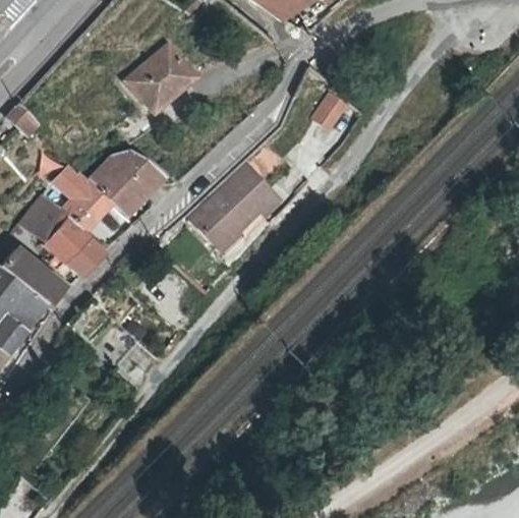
[(290,13),(299,6),(308,0),(258,0),(274,14),(281,20),(290,13)]
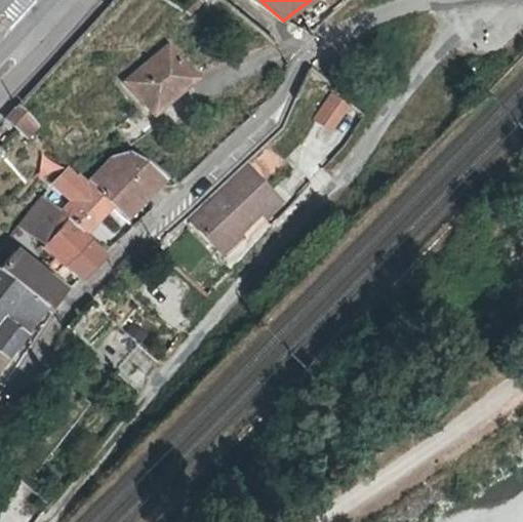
[(311,0),(302,6),(314,26),(334,8),(329,0),(311,0)]
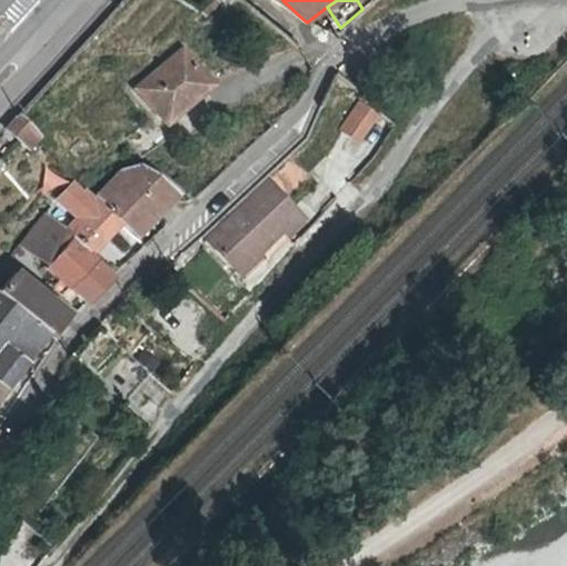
[(183,97),(207,76),(180,48),(137,87),(167,121),(188,102),(183,97)]
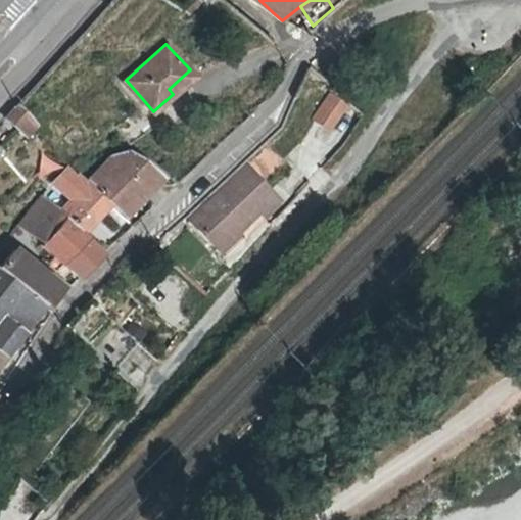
[(194,74),(190,69),(169,89),(173,94),(194,74)]
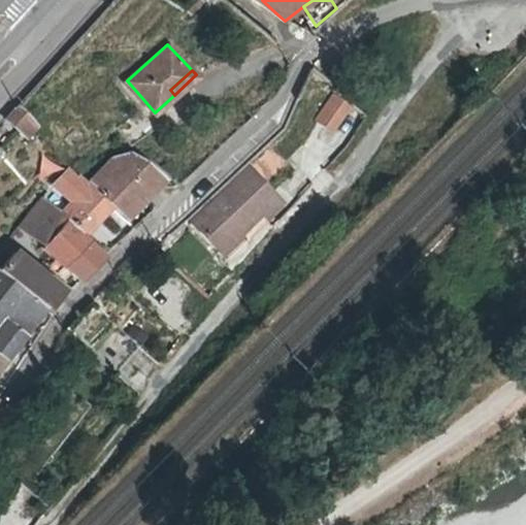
[(336,93),(318,119),(337,132),(355,105),(336,93)]
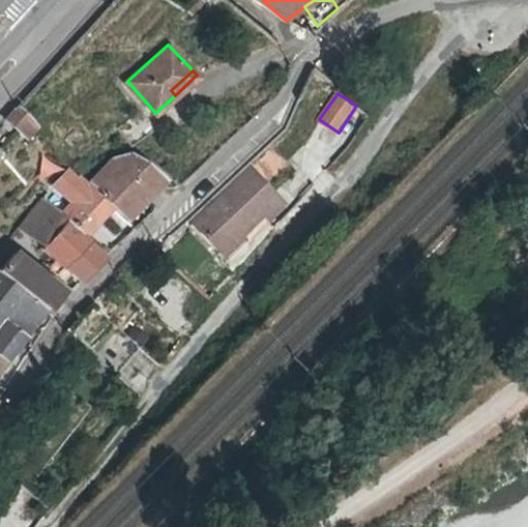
[(26,138),(36,126),(19,105),(5,119),(26,138)]
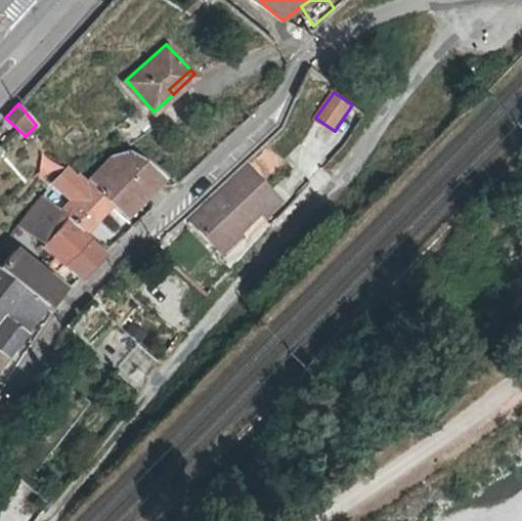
[(268,176),(286,157),(270,143),(254,163),(268,176)]
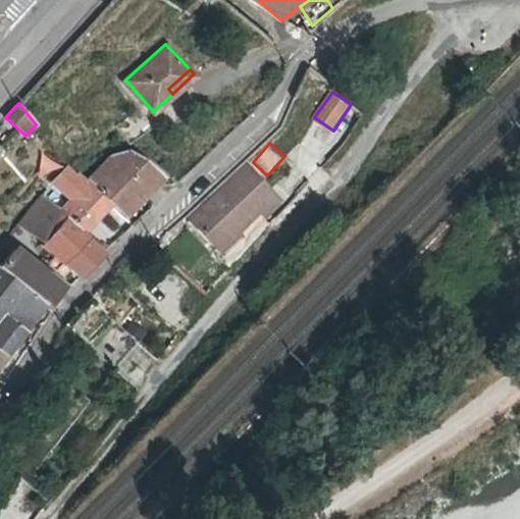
[(110,154),(87,180),(113,206),(126,217),(165,177),(146,159),(130,149),(110,154)]
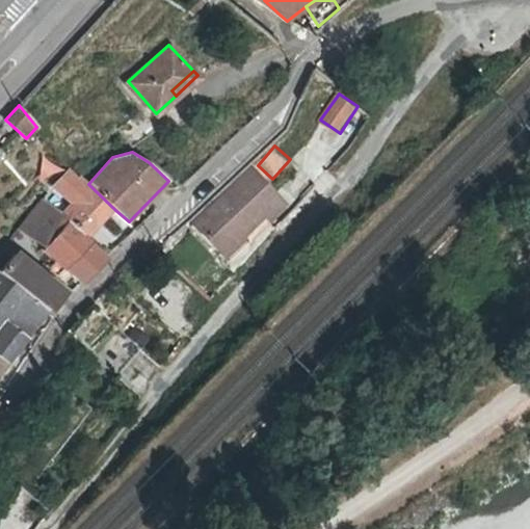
[(191,220),(224,256),(268,215),(271,219),(289,203),(252,164),(191,220)]
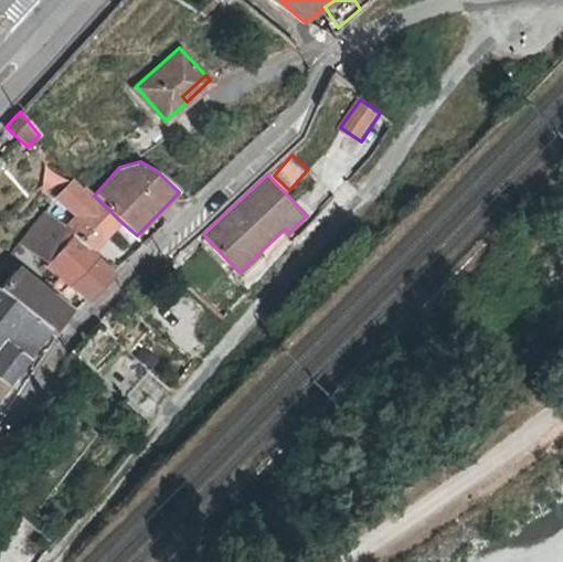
[(94,195),(75,177),(55,197),(74,215),(65,224),(94,252),(123,223),(94,195)]
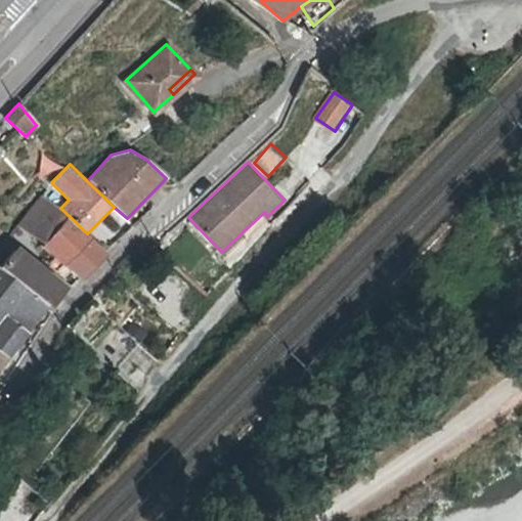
[(87,233),(60,208),(44,192),(20,222),(46,243),(44,244),(63,261),(64,261),(81,275),(103,252),(87,233)]
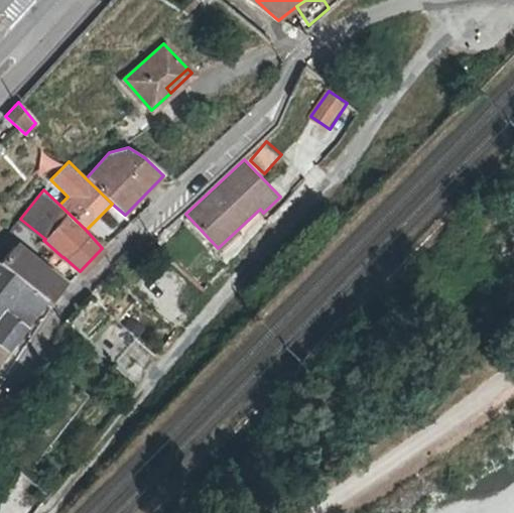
[(13,245),(0,262),(44,299),(58,282),(16,244),(13,245)]
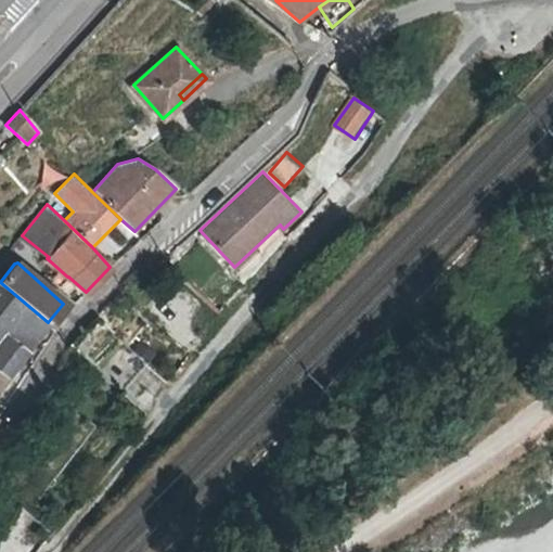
[(0,281),(0,383),(10,370),(20,357),(29,345),(48,322),(0,282),(0,281)]
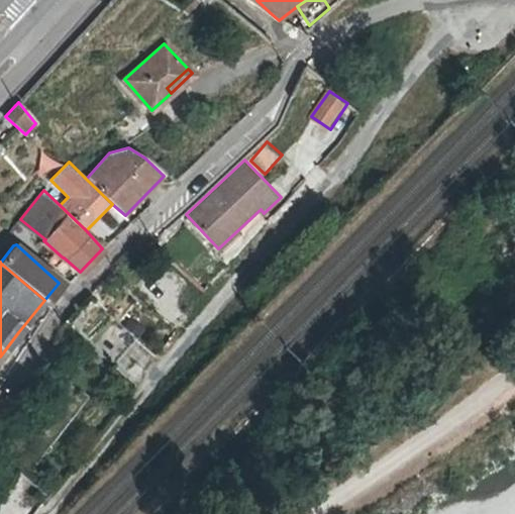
[(118,317),(94,345),(113,362),(136,334),(118,317)]
